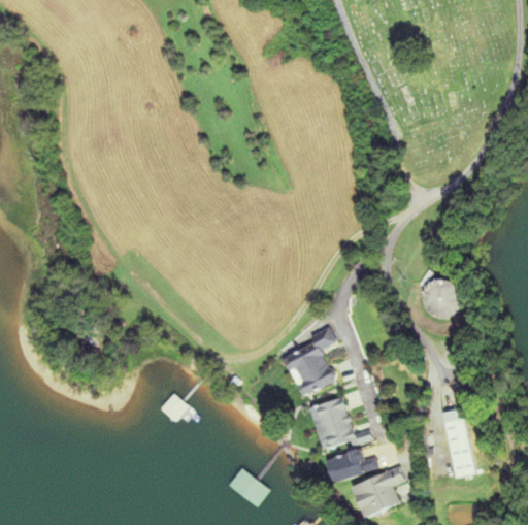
[(443,319),(465,302),(443,273),(421,291),(443,319)]
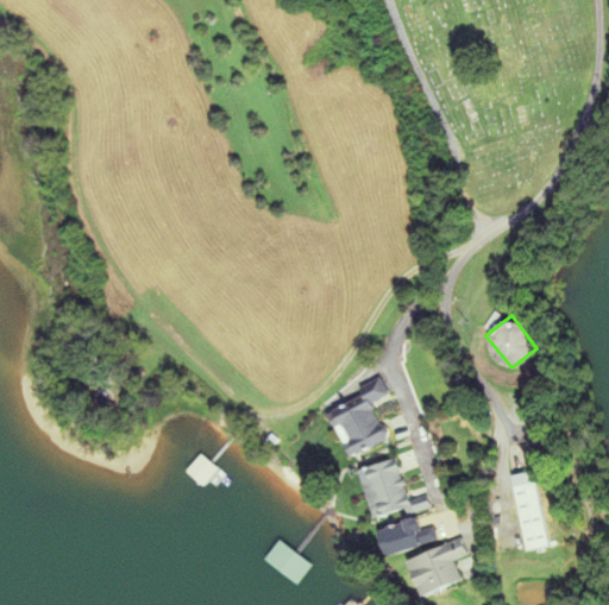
[(349,457),(389,438),(372,402),(389,395),(382,378),(325,404),(349,457)]
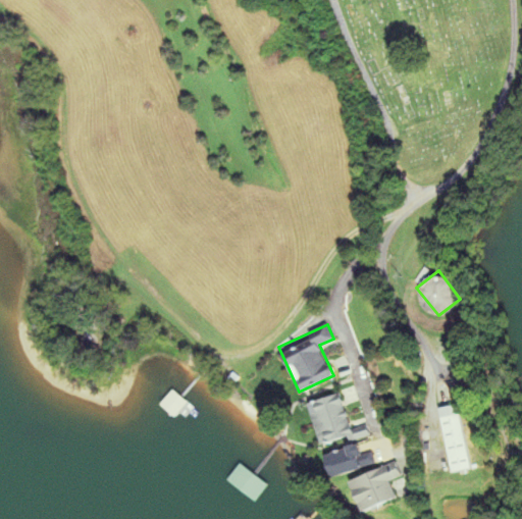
[(176,403),(178,406),(184,403),(171,382),(154,392),(164,409),(176,403)]
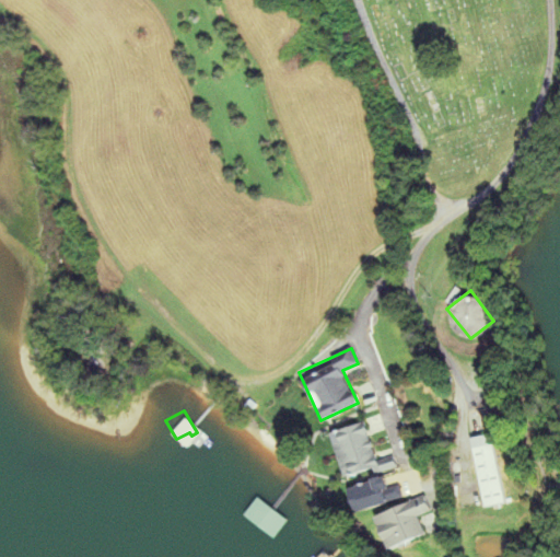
[(365,420),(330,430),(343,478),(394,463),(392,454),(376,459),(365,420)]
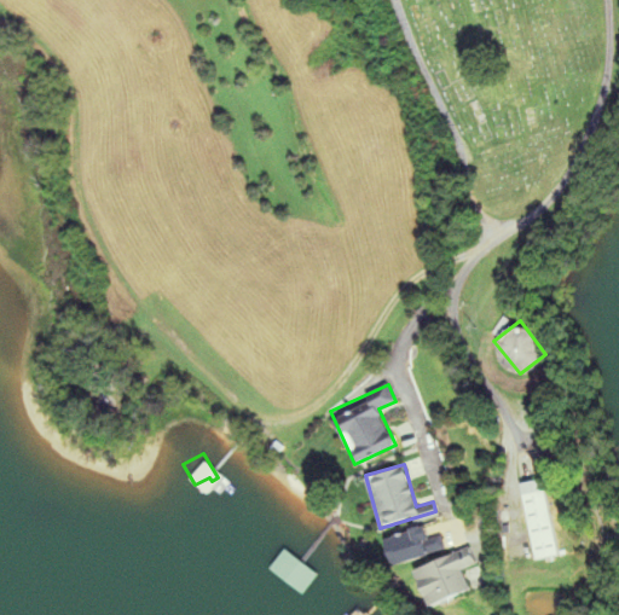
[(519,482),(531,558),(555,555),(543,479),(519,482)]
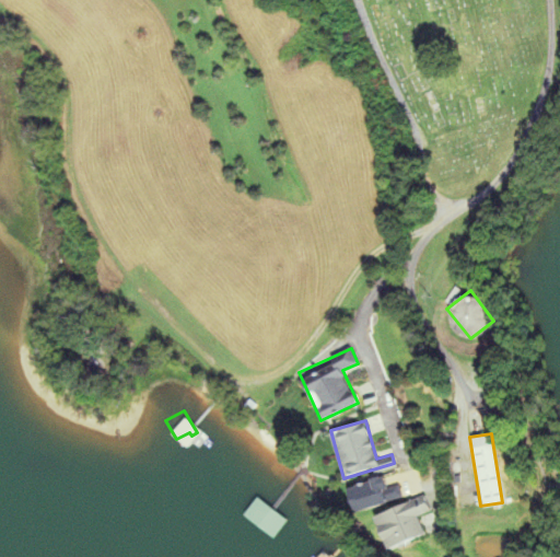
[(352,511),(403,497),(395,472),(346,486),(352,511)]
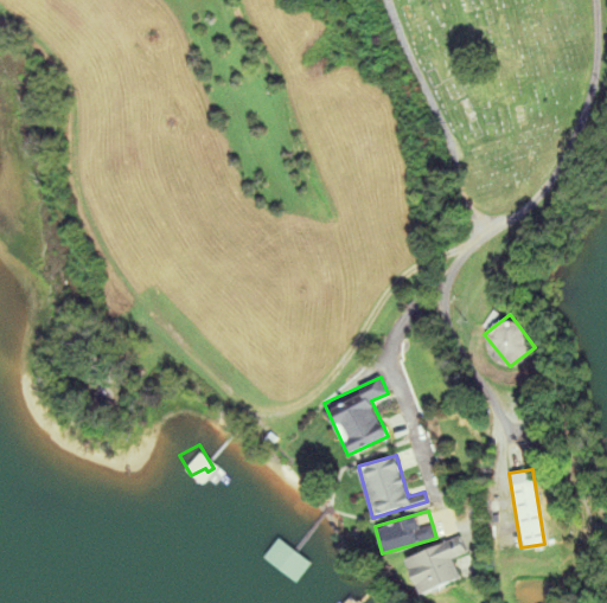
[(460,577),(452,555),(464,550),(458,536),(403,557),(416,592),(460,577)]
